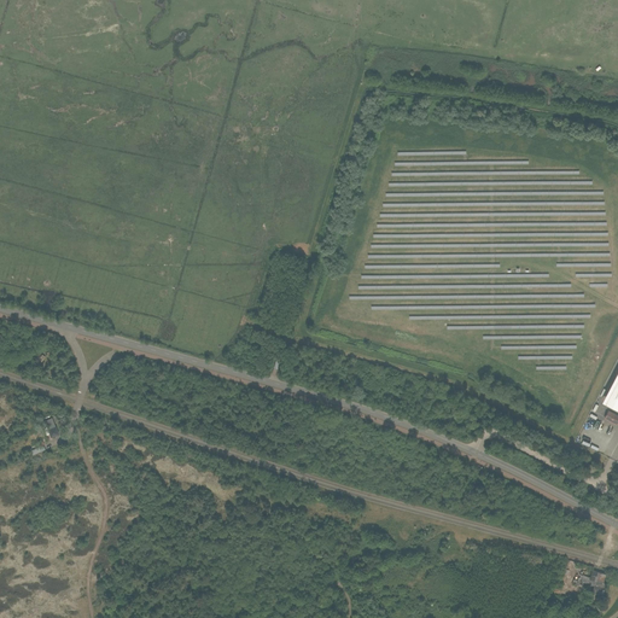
[(617,378),(605,404),(617,410),(617,378)]
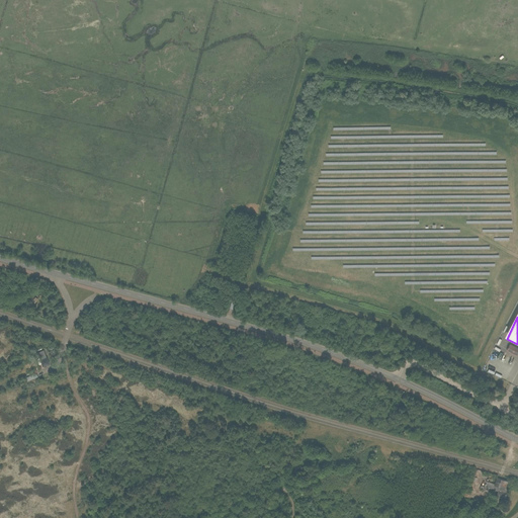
[(517,355),(517,351),(509,347),(506,353),(516,358),(517,355)]
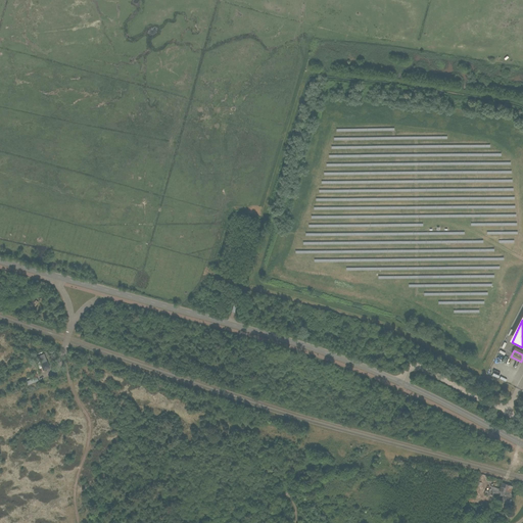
[(44,373),(51,370),(45,354),(35,359),(39,370),(42,369),(44,373)]
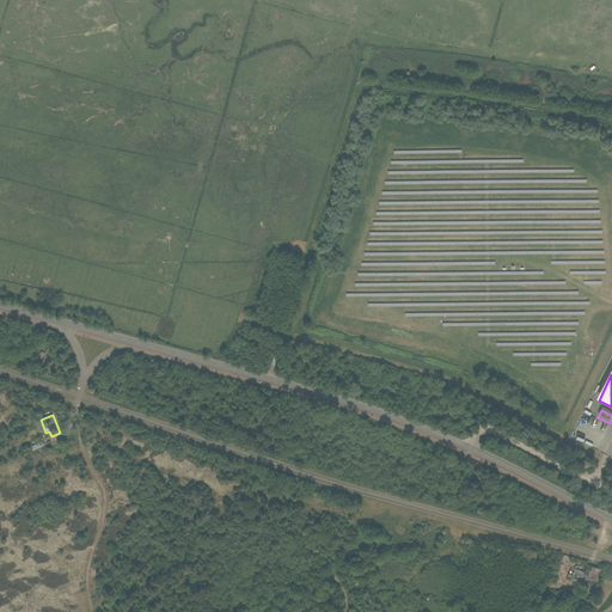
[(40,444),(31,446),(34,452),(46,447),(42,438),(38,440),(40,444)]
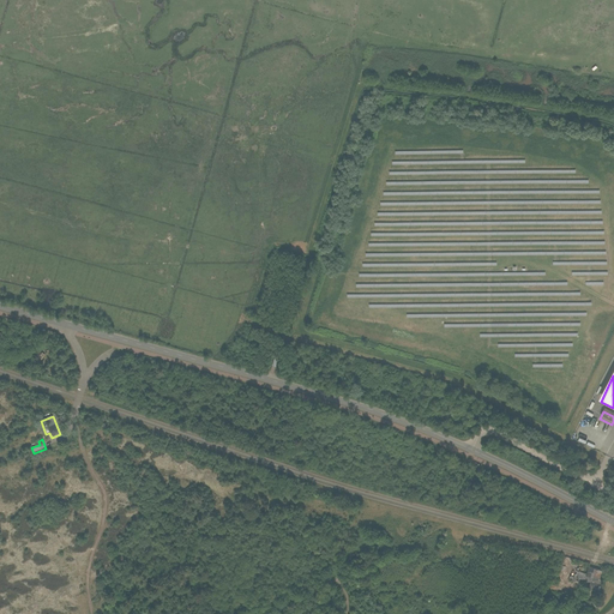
[(600,585),(603,572),(590,569),(588,577),(576,573),(575,578),(600,585)]
